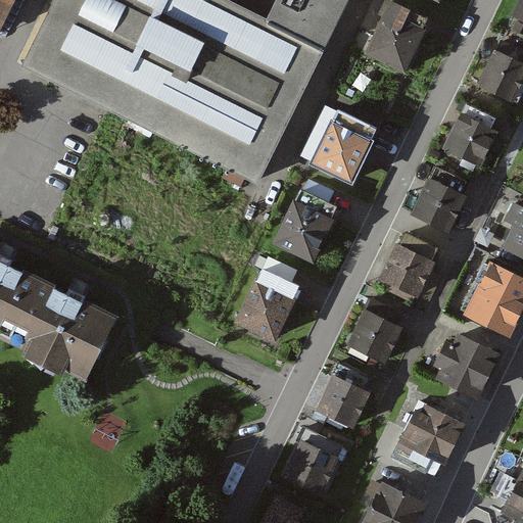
[(0,0),(0,27),(13,0),(0,0)]
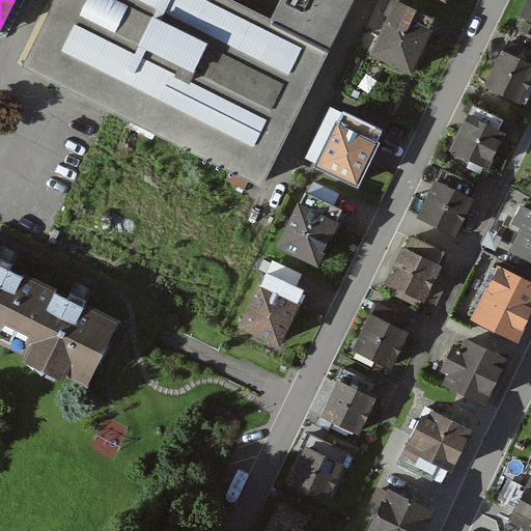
[(57,0),(23,70),(262,187),(355,0),(57,0)]
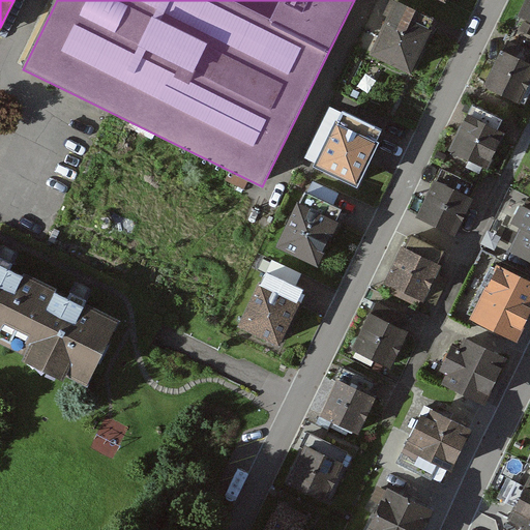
[(436,24),(396,4),(370,57),(410,77),(436,24)]
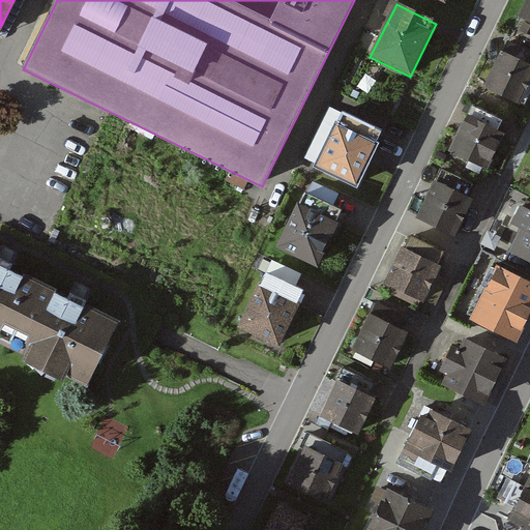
[(529,80),(529,66),(502,55),(488,88),(520,102),(529,80)]
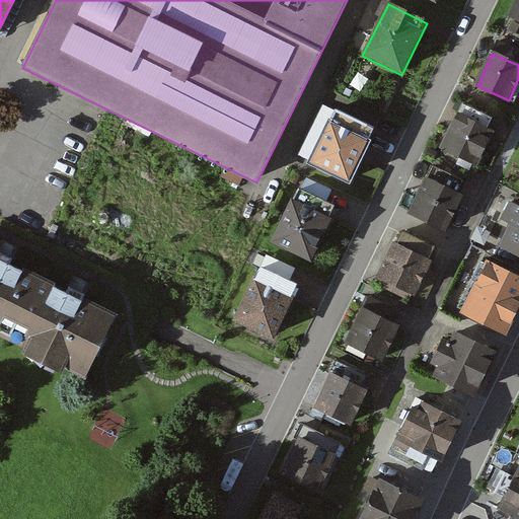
[(374,130),(338,113),(312,163),(350,180),(374,130)]
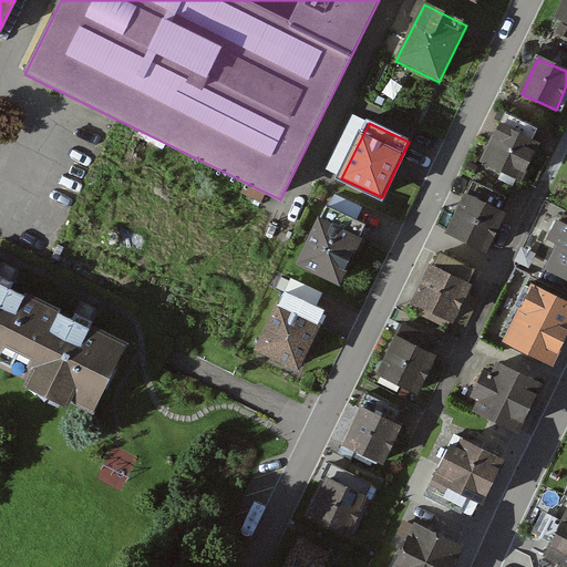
[(538,146),(501,130),(484,166),(522,184),(538,146)]
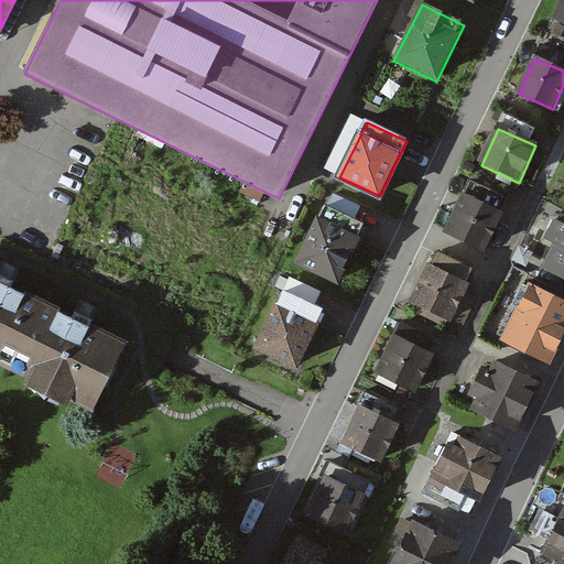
[(464,195),(445,236),(485,255),(503,214),(464,195)]
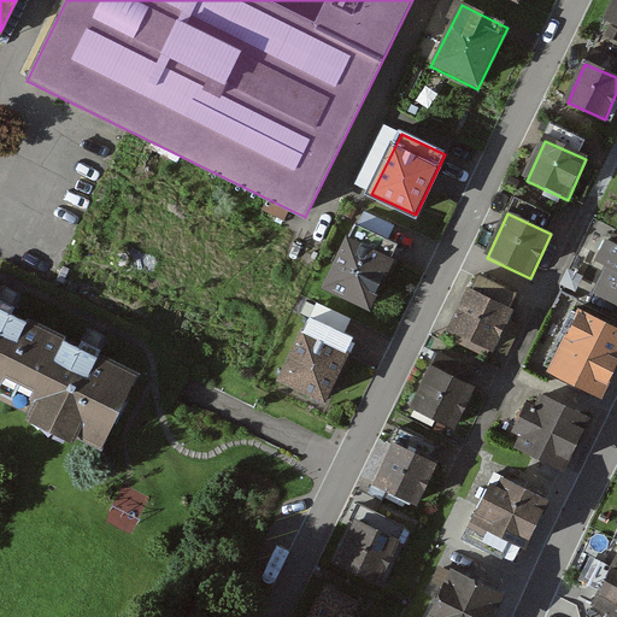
[(400,248),(356,227),(325,288),(370,310),(400,248)]
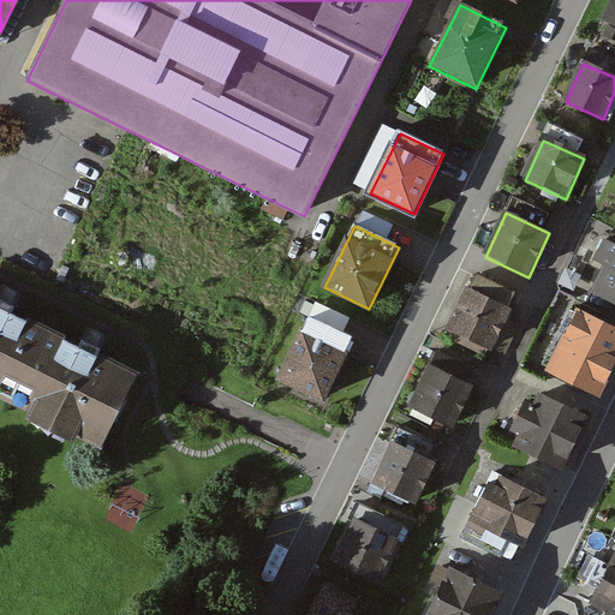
[(591,292),(614,303),(614,243),(603,238),(593,257),(604,263),(591,292)]
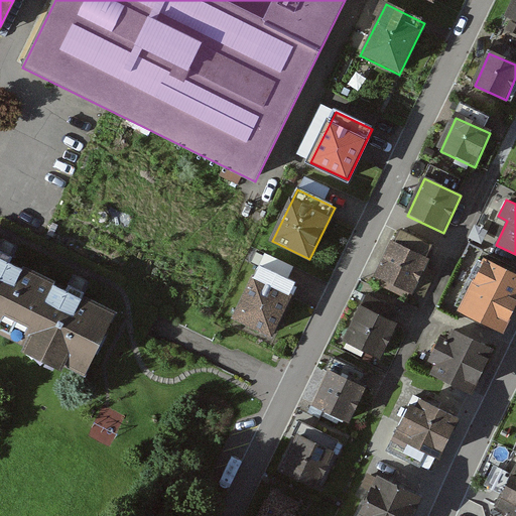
[(394,241),(427,257),(433,244),(400,228),(394,241)]
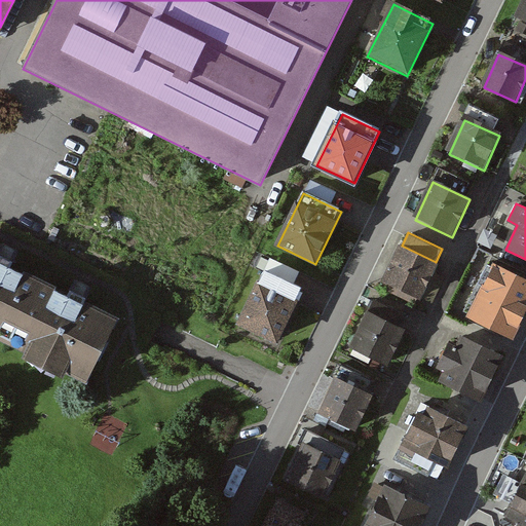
[(399,243),(380,282),(420,301),(439,263),(436,262),(402,246),(399,243)]
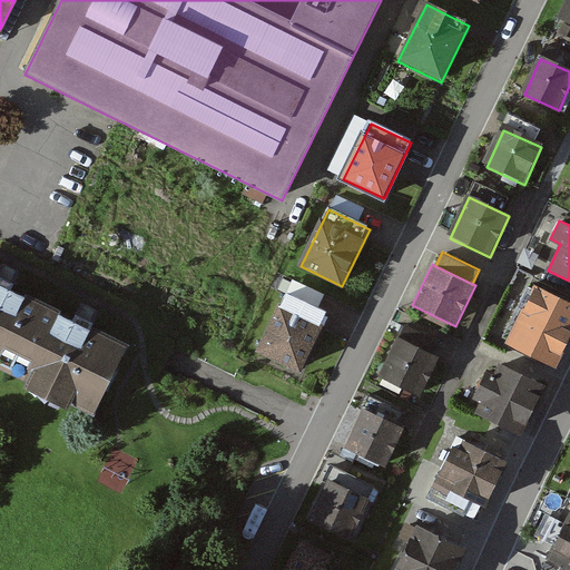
[(0,367),(8,372),(43,302),(6,283),(0,279),(0,367)]
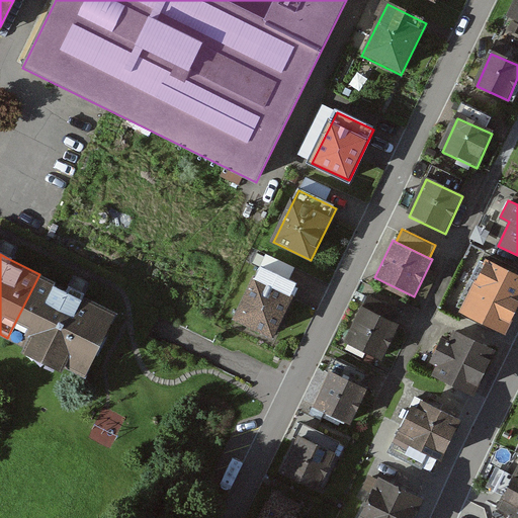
[(459,311),(506,334),(517,309),(517,273),(486,258),(485,261),(480,259),(469,279),(475,281),(459,311)]
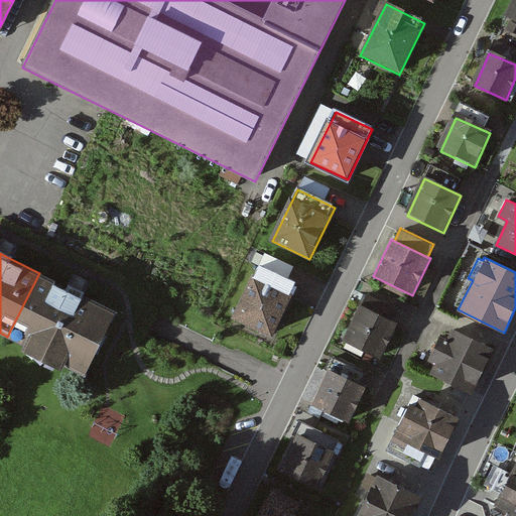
[(116,311),(39,273),(7,337),(24,345),(21,350),(61,370),(65,365),(84,375),(116,311)]
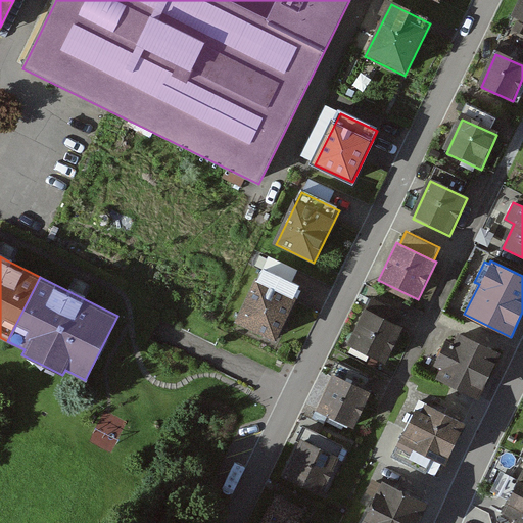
[(298,302),(256,282),(236,324),(278,344),(298,302)]
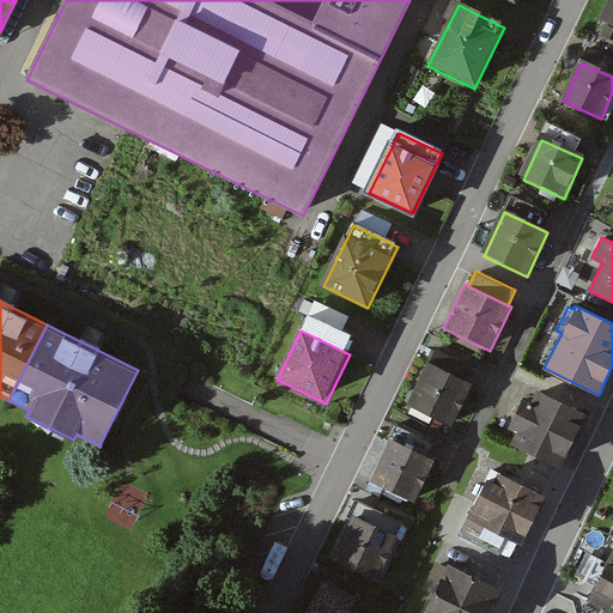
[(472,384),(430,364),(408,406),(450,428),(472,384)]
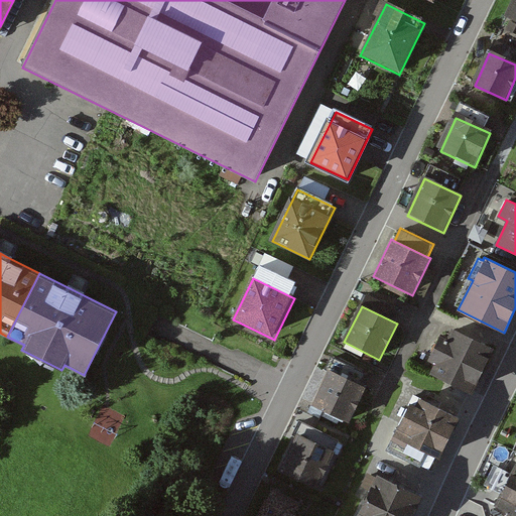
[(492,349),(452,330),(431,372),(472,391),(492,349)]
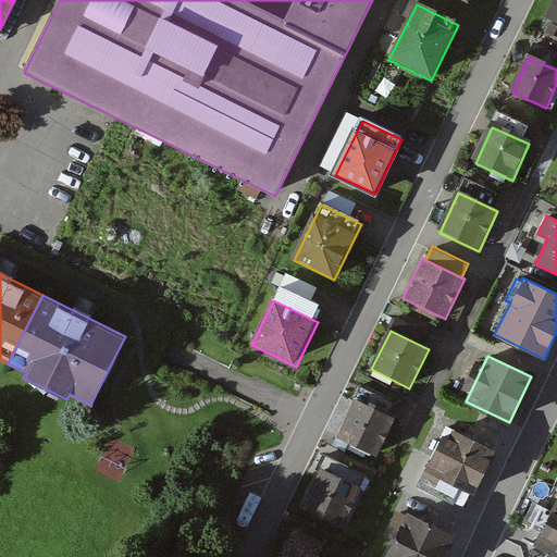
[(393,419),(355,401),(337,437),(376,455),(393,419)]
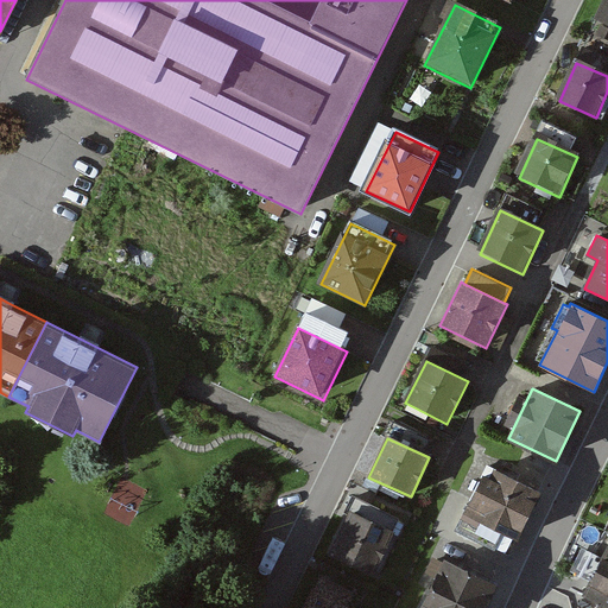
[(537,494),(489,472),(468,515),(517,538),(537,494)]
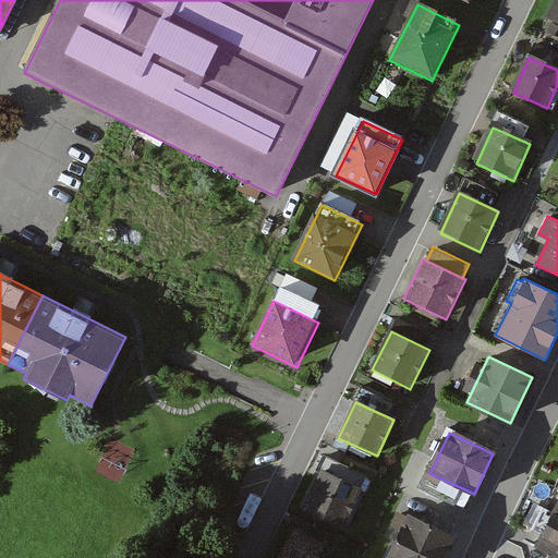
[(302,509),(343,529),(363,488),(361,487),(366,475),(323,455),(315,471),(319,473),(302,509)]
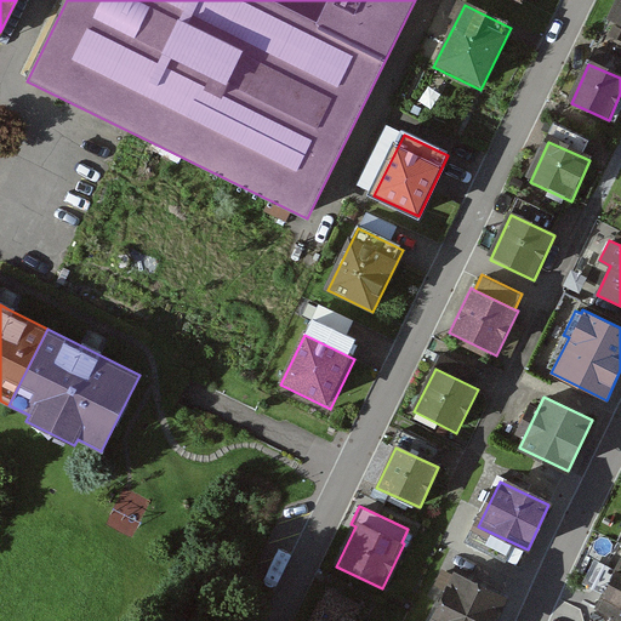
[(620,620),(620,563),(603,602),(620,610),(615,620),(620,620)]
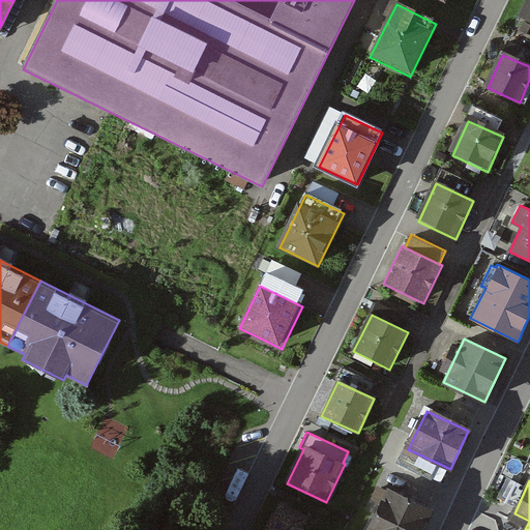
[(423,529),(433,510),(387,490),(369,529),(423,529)]
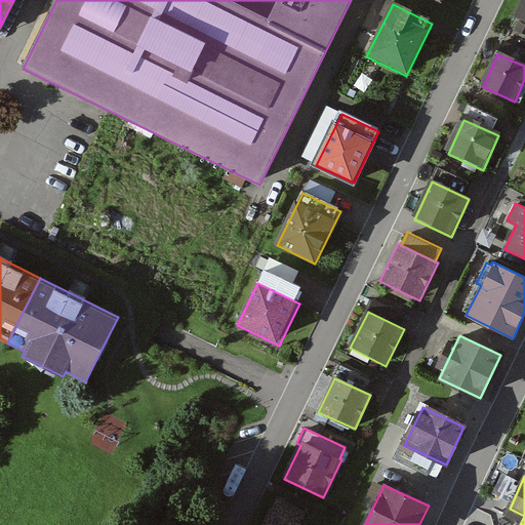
[(298,524),(271,513),(265,524),(298,524)]
